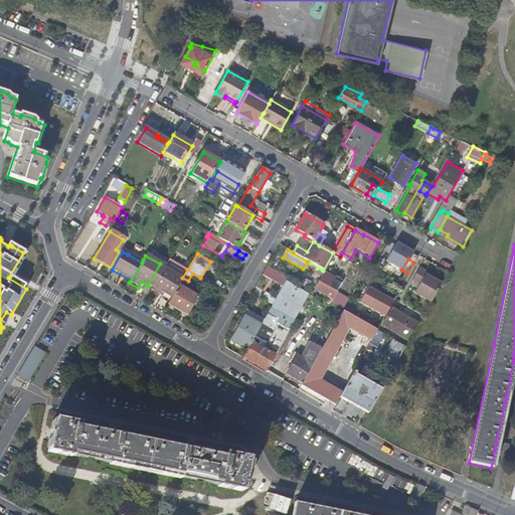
[(314,274),(316,272),(318,268),(311,263),(307,270),(314,274)]
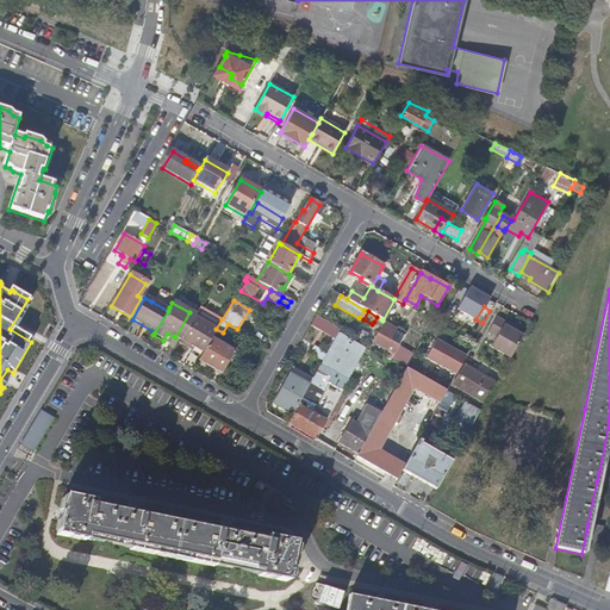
[(175,337),(180,341),(193,318),(194,316),(190,312),(175,337)]
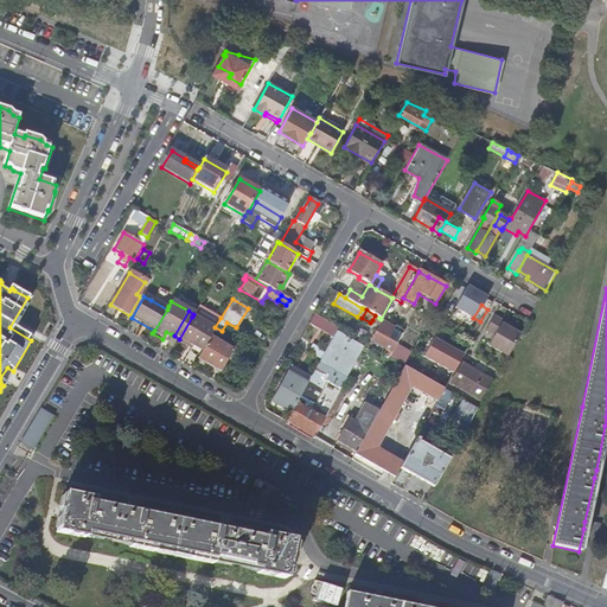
[(333,334),(338,325),(314,314),(310,324),(333,334)]
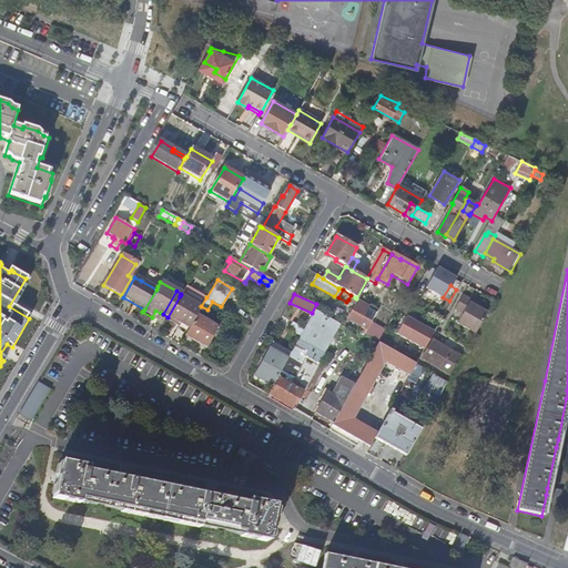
[(348,300),(355,304),(357,301),(355,300),(356,298),(355,297),(351,295),(348,300)]
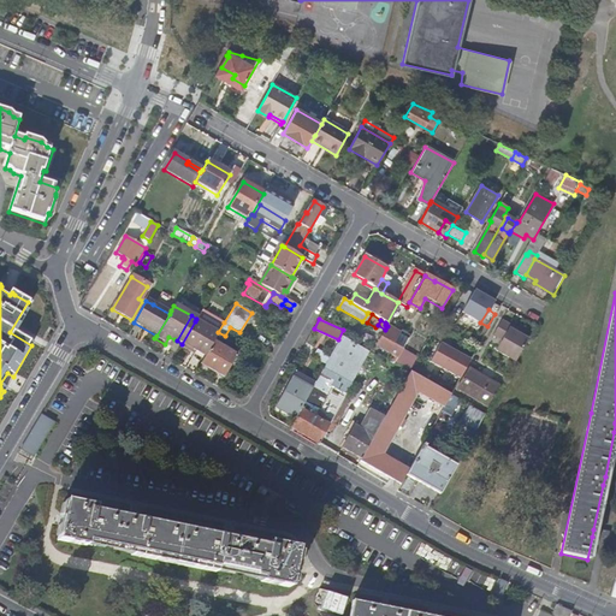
[(203,356),(213,342),(218,333),(195,321),(182,344),(203,356)]
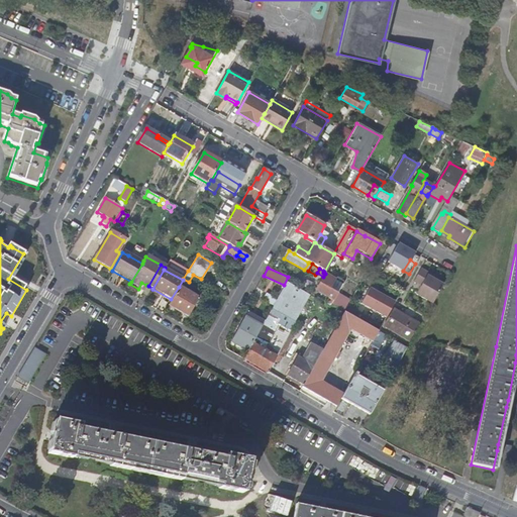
[(418,294),(433,303),(442,286),(433,281),(427,277),(428,274),(420,270),(413,283),(421,287),(418,294)]
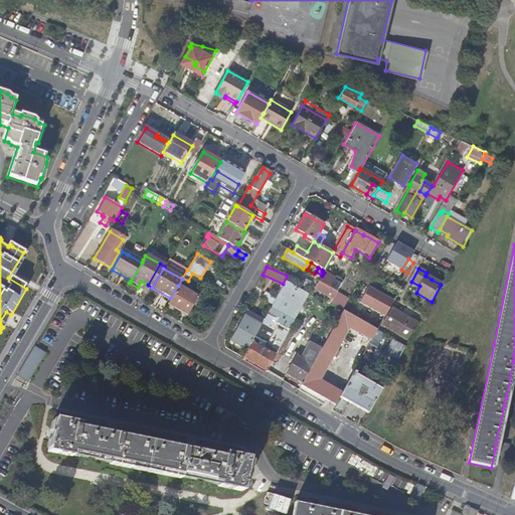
[(329,305),(330,303),(336,293),(328,288),(332,281),(328,279),(329,276),(324,273),(322,276),(314,290),(329,299),(326,304),(329,305)]
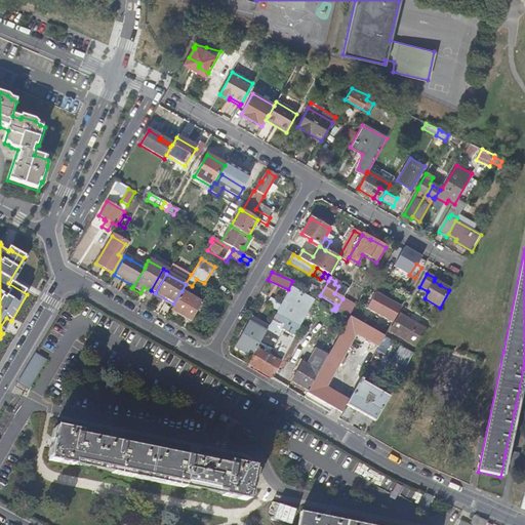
[(376,284),(368,299),(389,312),(398,296),(376,284)]
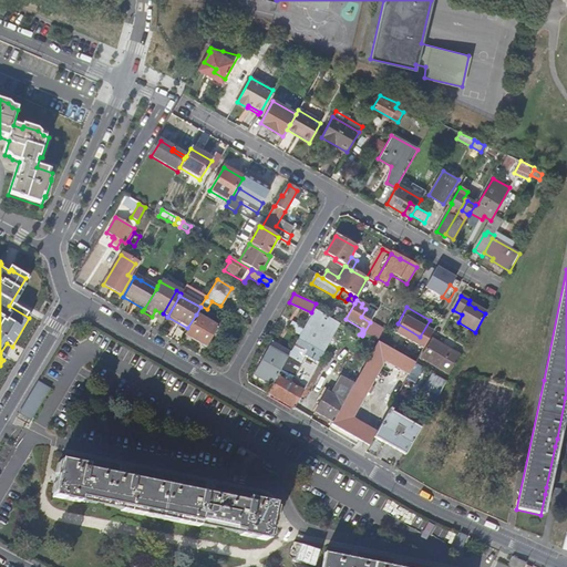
[(302,391),(340,323),(315,309),(282,366),(276,377),(302,391)]
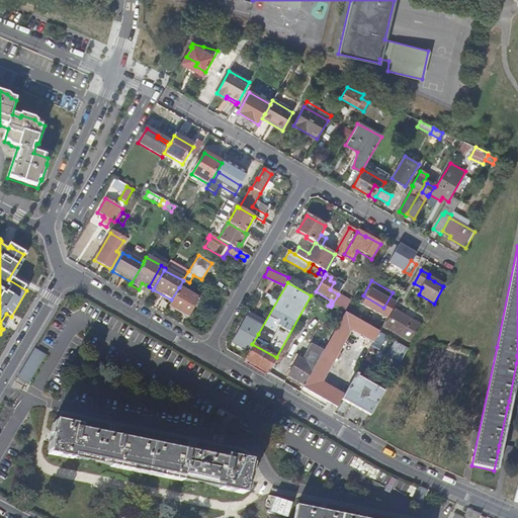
[(168,306),(187,318),(198,298),(179,287),(171,299),(168,306)]
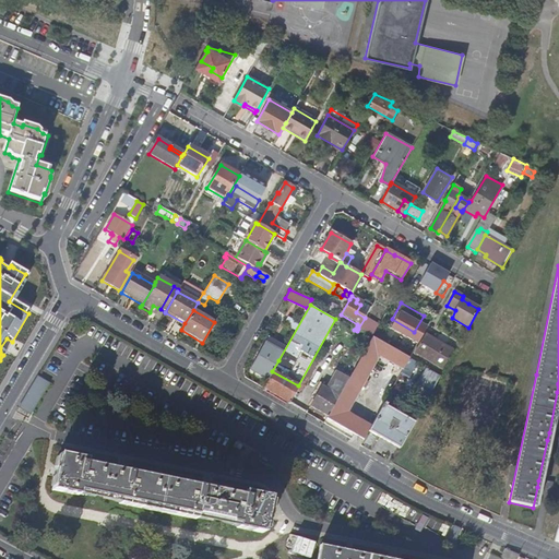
[(443,345),(443,344),(444,342),(437,337),(436,340),(436,341),(425,334),(419,344),(420,344),(419,346),(421,348),(423,346),(447,360),(452,351),(443,345)]
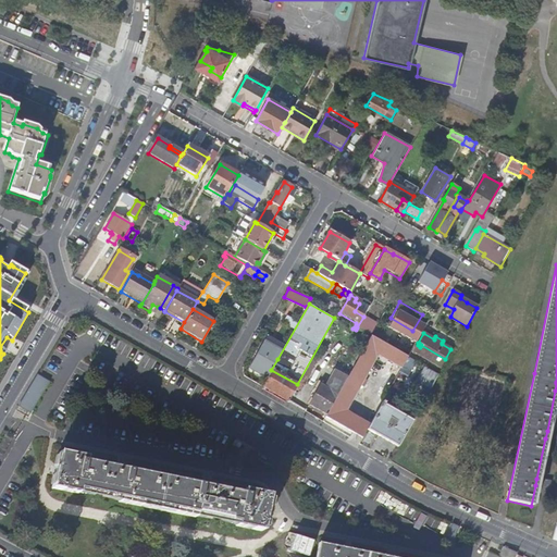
[(361,438),(366,430),(369,425),(345,411),(363,379),(360,378),(374,353),(401,368),(407,357),(370,336),(347,378),(339,390),(337,395),(326,415),(324,417),(361,438)]
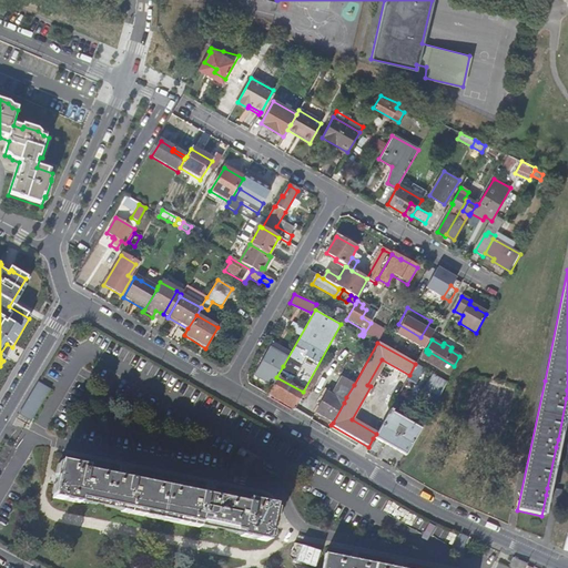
[(271,387),(276,377),(283,366),(280,365),(282,361),(273,356),(274,355),(266,352),(253,376),(271,387)]
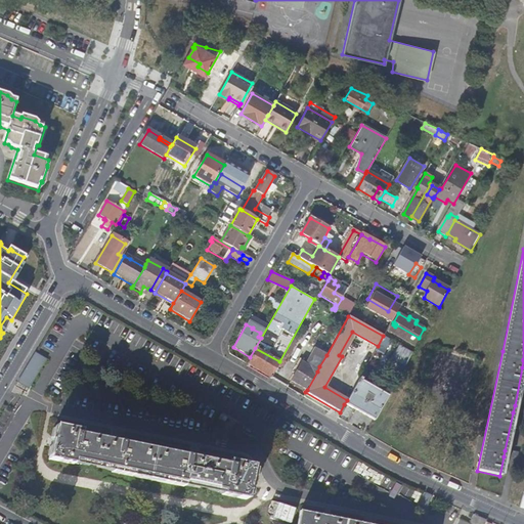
[(246,364),(270,378),(279,361),(255,348),(250,357),(246,364)]
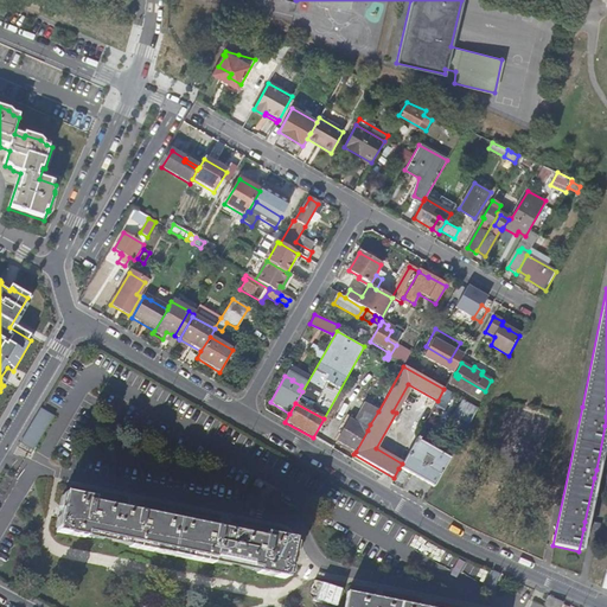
[(455,416),(470,425),(477,410),(464,403),(455,416)]
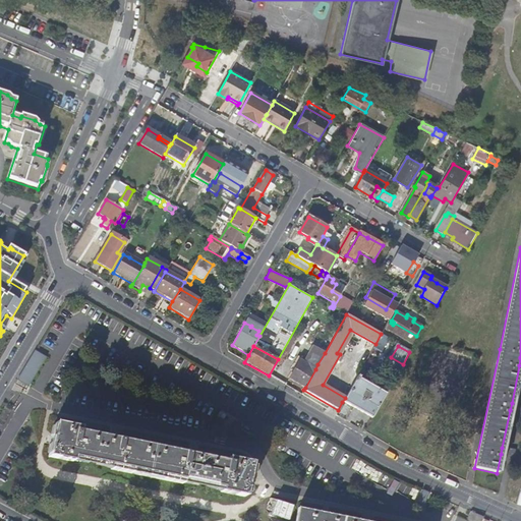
[(317,364),(325,353),(315,347),(308,359),(317,364)]
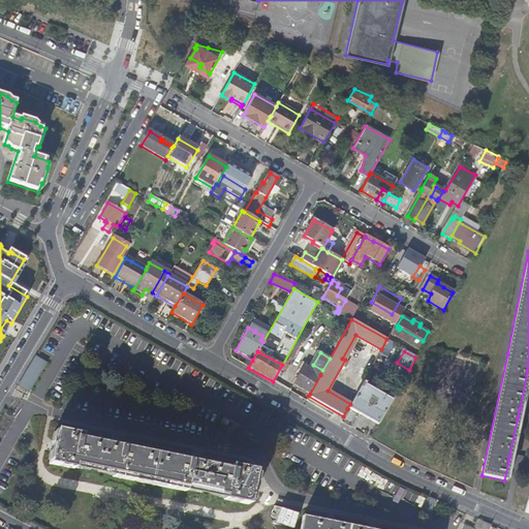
[(34,354),(20,386),(32,393),(48,361),(34,354)]
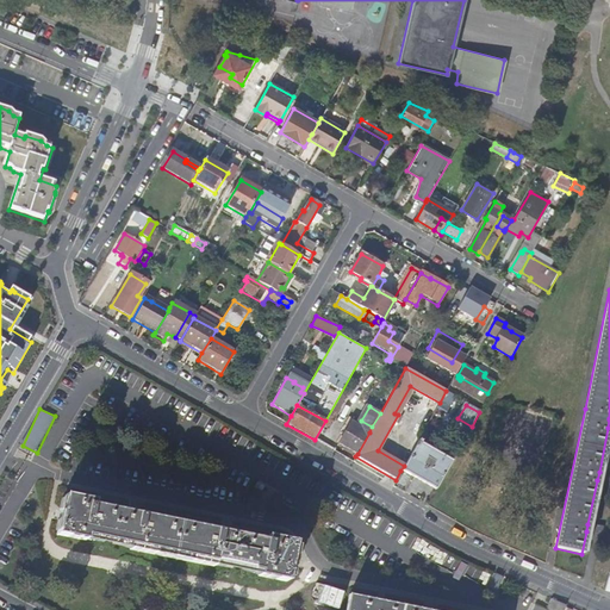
[(338,443),(358,454),(369,433),(350,422),(338,443)]
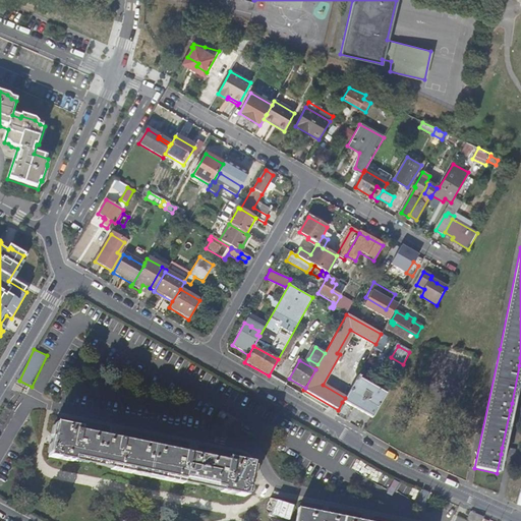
[(342,402),(371,419),(386,394),(358,379),(359,377),(357,375),(345,398),(342,402)]
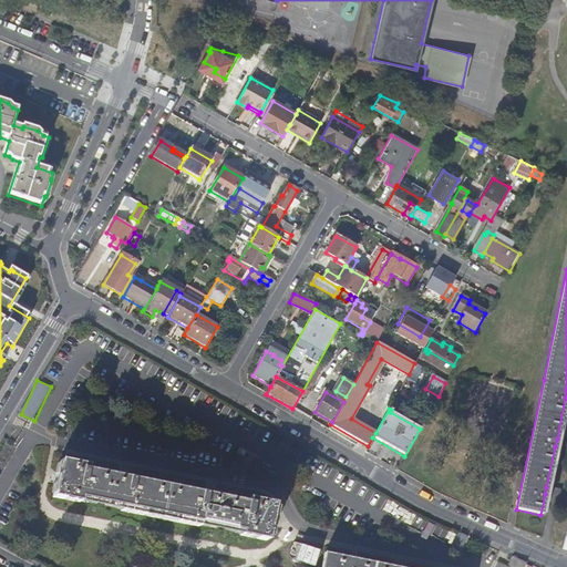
[(566,441),(557,439),(555,446),(566,449),(566,441)]
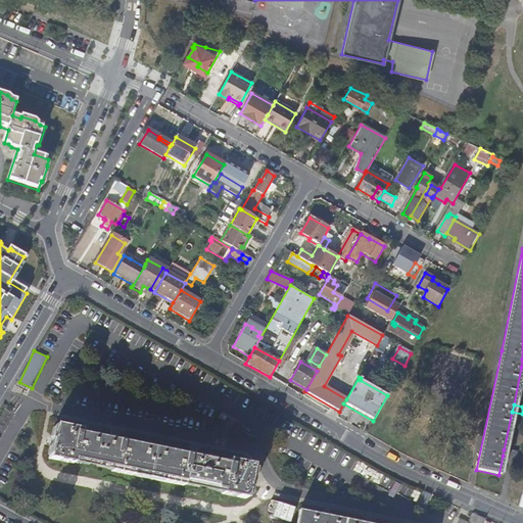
[(222,491),(221,494),(245,500),(252,466),(227,461),(226,465),(79,435),(80,431),(55,426),(48,460),(73,465),(74,461),(111,469),(110,472),(131,476),(132,473),(162,479),(162,483),(183,487),(183,483),(222,491)]
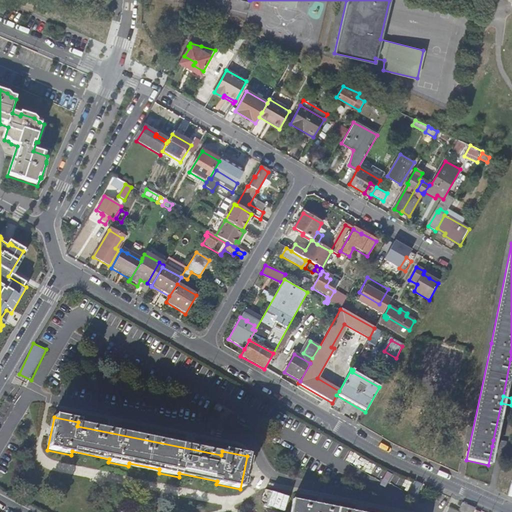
[(493,440),(492,446),(504,449),(506,442),(493,440)]
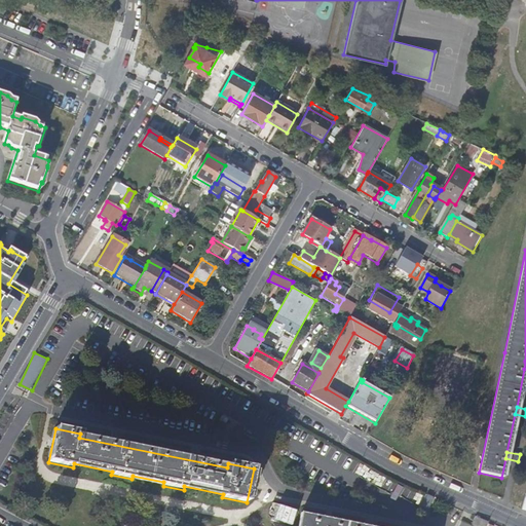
[(74,463),(73,467),(111,475),(112,472),(74,463)]
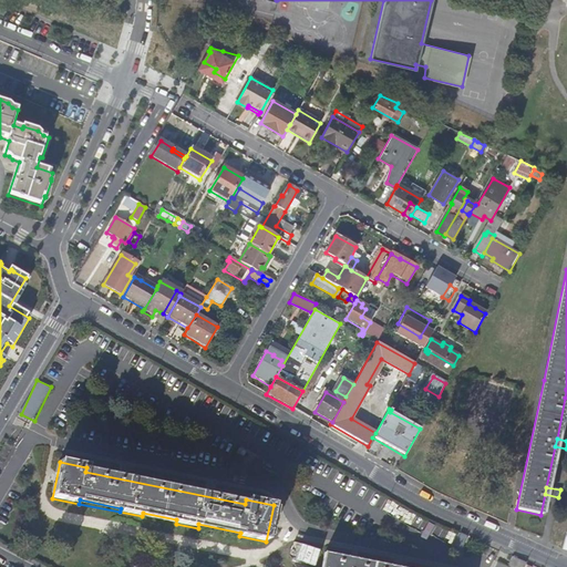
[(142,516),(176,524),(176,519),(143,513),(142,516)]
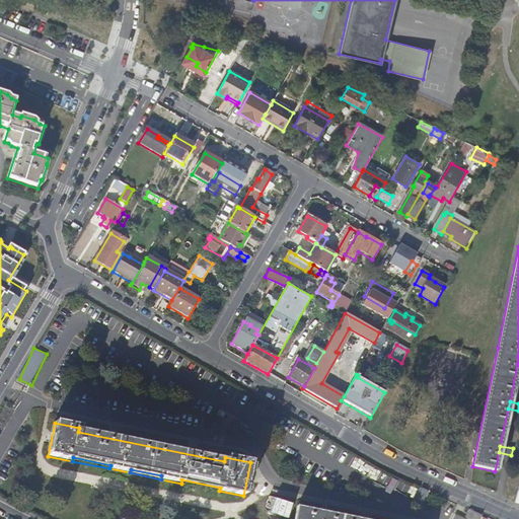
[(181,484),(219,491),(220,488),(181,479),(181,484)]
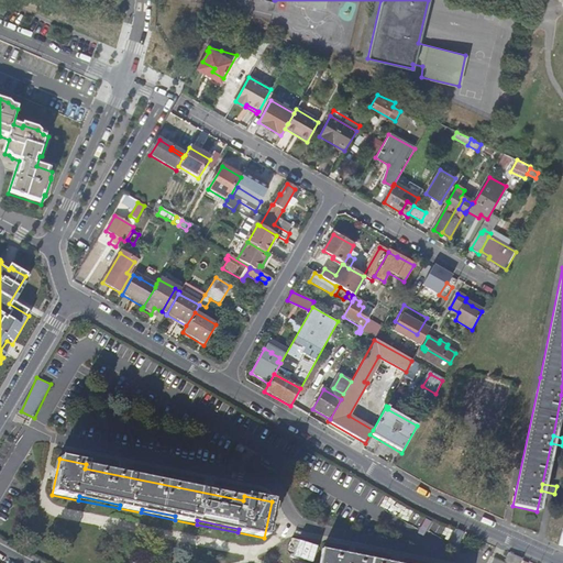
[(346,554),(322,550),(318,562),(396,562),(388,561),(387,562),(354,556),(355,554),(346,552),(346,554)]
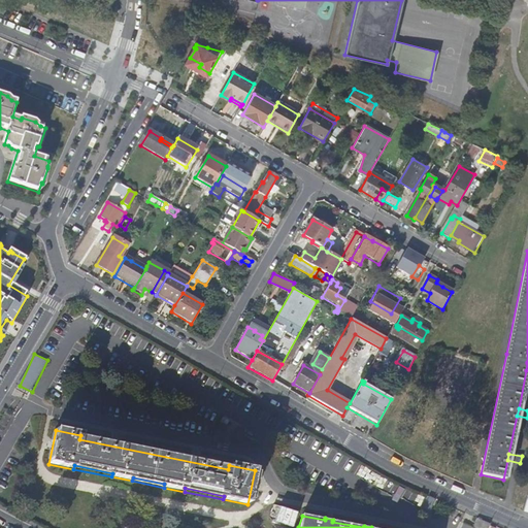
[(472,527),(488,527),(490,525),(476,519),(472,527)]
